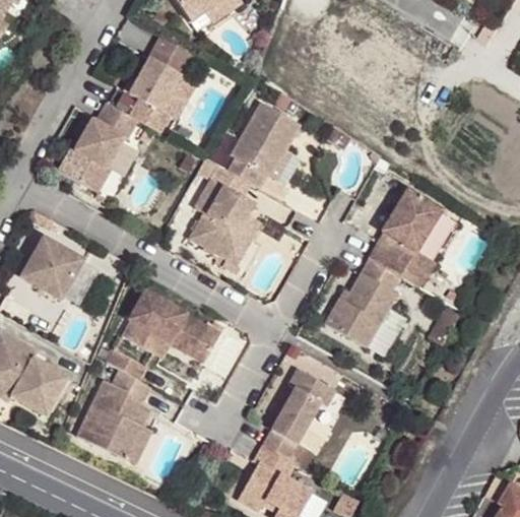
[(12,0),(0,20),(0,22),(6,26),(11,29),(29,0),(12,0)]
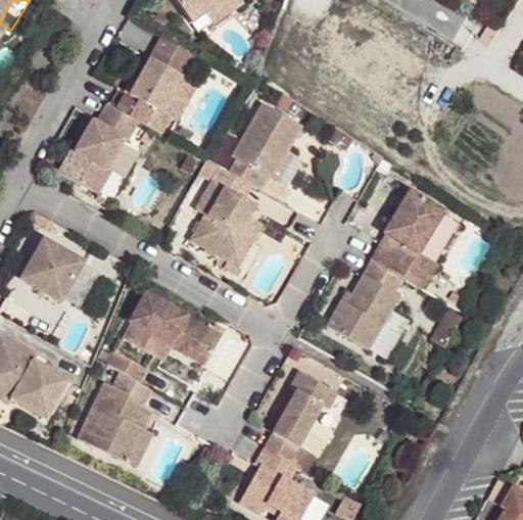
[(0,0),(0,37),(6,27),(0,22),(0,20),(12,0),(0,0)]
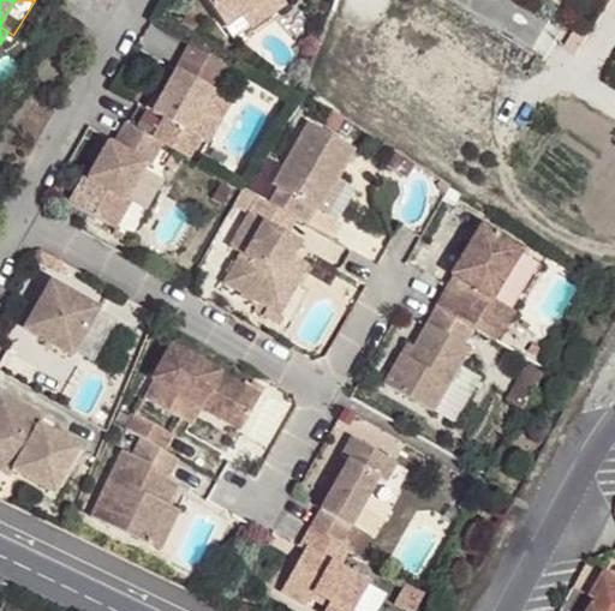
[(204,0),(226,28),(242,16),(260,3),(269,15),(285,3),(282,0),(204,0)]
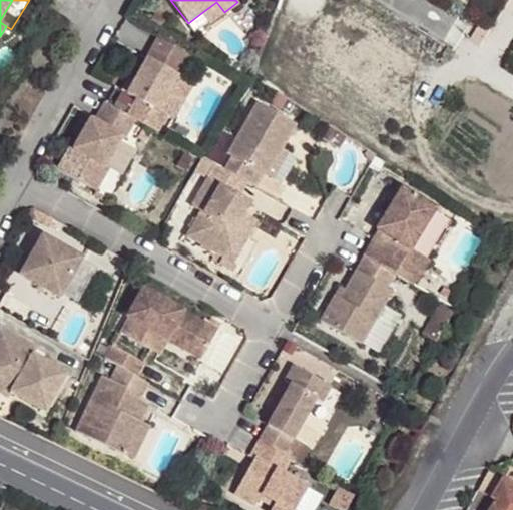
[(216,2),(201,13),(209,23),(224,12),(216,2)]
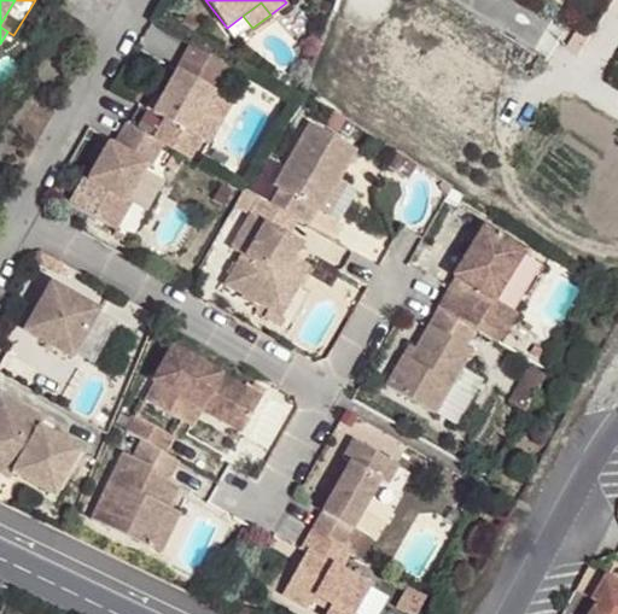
[(192,33),(173,68),(210,88),(220,93),(239,59),(192,33)]
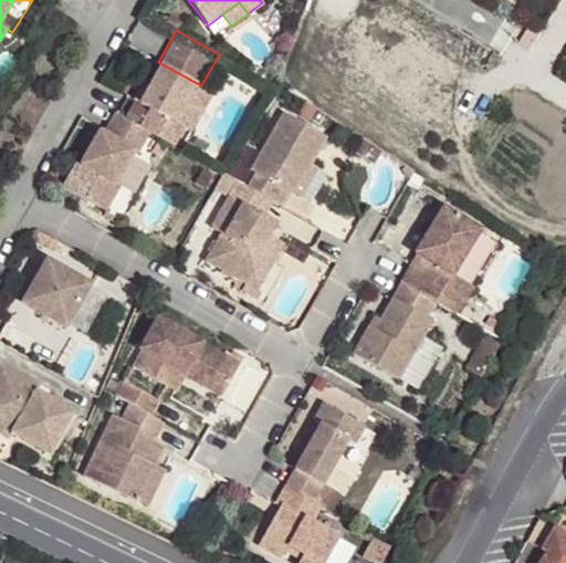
[(159,137),(169,143),(179,124),(170,120),(192,81),(158,62),(144,89),(136,101),(147,108),(137,126),(148,132),(159,137)]
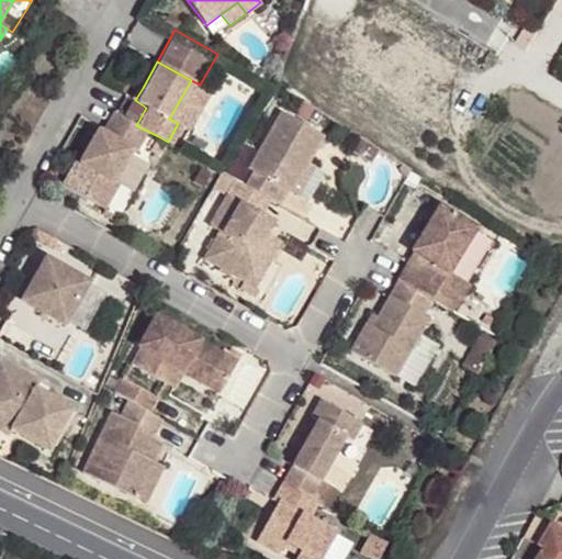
[(169,119),(178,123),(187,129),(208,89),(200,85),(191,80),(169,119)]
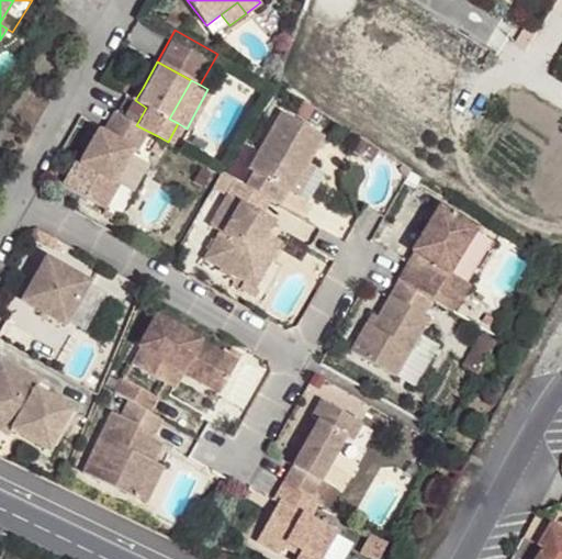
[(130,98),(135,100),(143,88),(136,85),(130,98)]
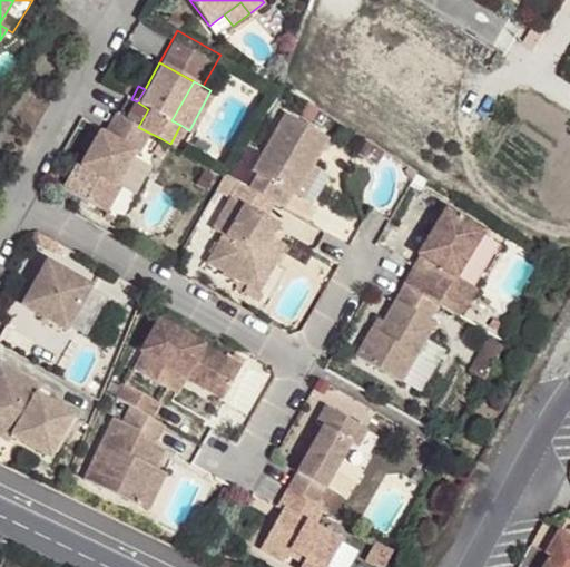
[(272,201),(282,206),(290,192),(293,194),(311,164),(307,162),(322,134),(283,111),(251,170),(255,173),(247,187),(272,201)]
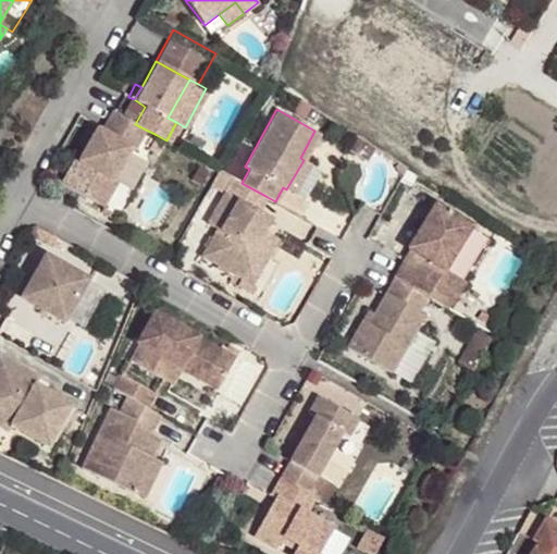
[(135,124),(112,111),(101,131),(98,128),(90,142),(94,144),(89,151),(86,149),(79,161),(75,159),(62,184),(103,208),(116,182),(113,181),(132,147),(135,149),(146,130),(135,124)]
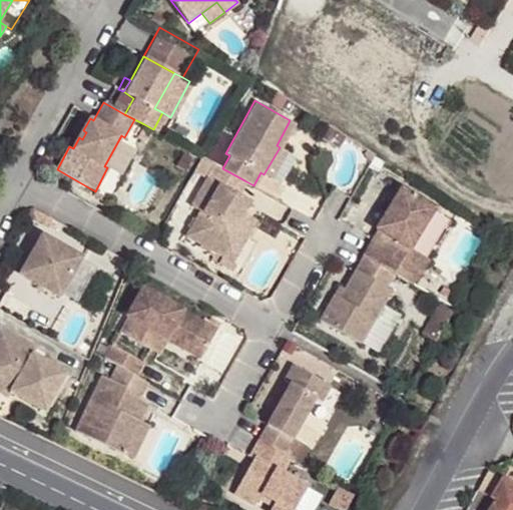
[(144,124),(134,119),(124,137),(121,135),(104,166),(107,167),(95,191),(108,198),(136,148),(133,143),(144,124)]
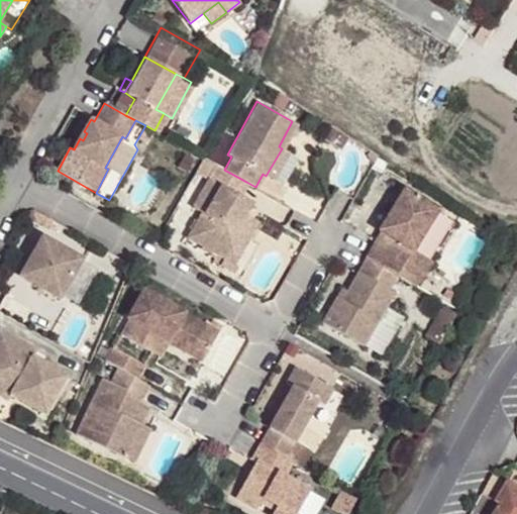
[(282,148),(266,176),(273,179),(288,151),(282,148)]
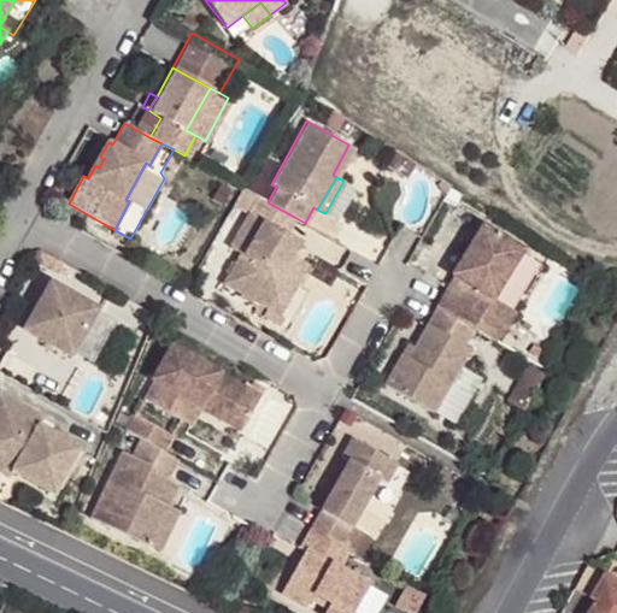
[(286,233),(294,217),(268,202),(257,195),(229,247),(240,253),(223,283),(271,311),(299,259),(291,255),(281,249),(289,234),(286,233)]
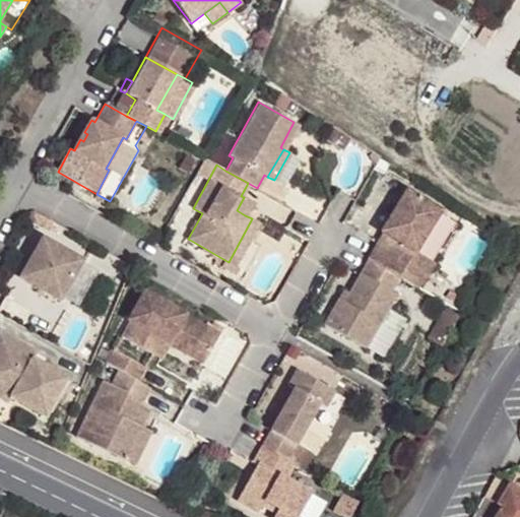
[(384,232),(370,256),(400,274),(415,249),(417,250),(441,206),(406,186),(381,230),(384,232)]
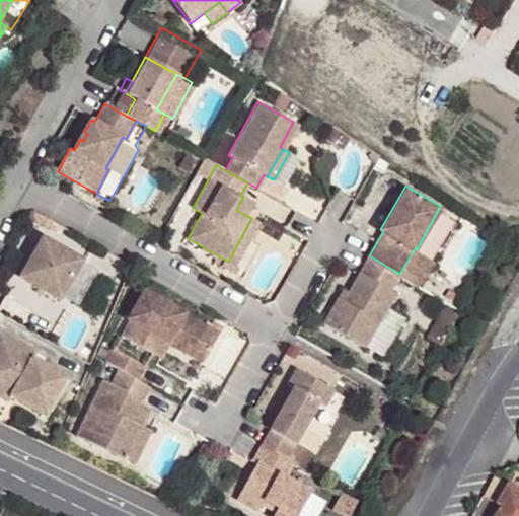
[(251,202),(243,197),(236,210),(244,215),(251,202)]
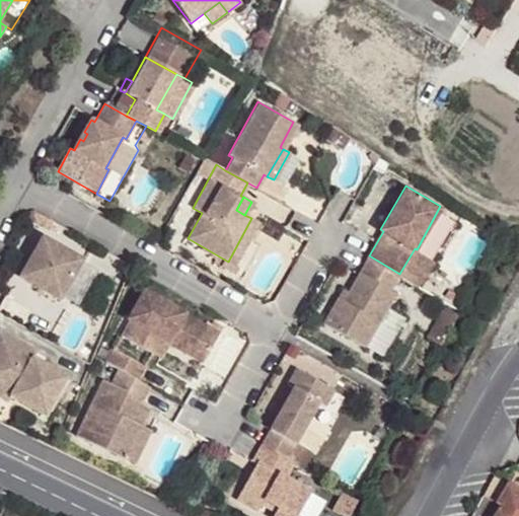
[(415,248),(399,274),(400,274),(420,285),(458,216),(440,206),(417,249),(415,248)]
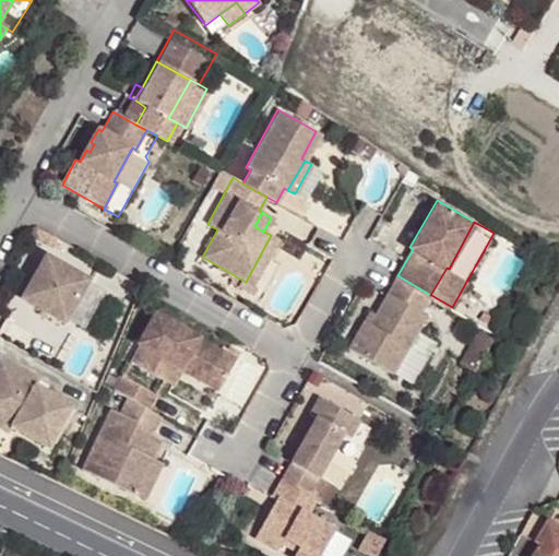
[(271,235),(246,282),(252,285),(278,239),(271,235)]
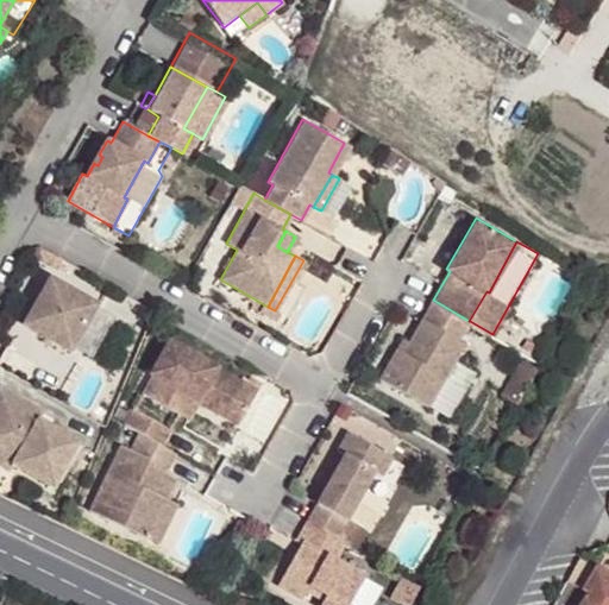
[(32,328),(77,354),(102,309),(57,283),(32,328)]
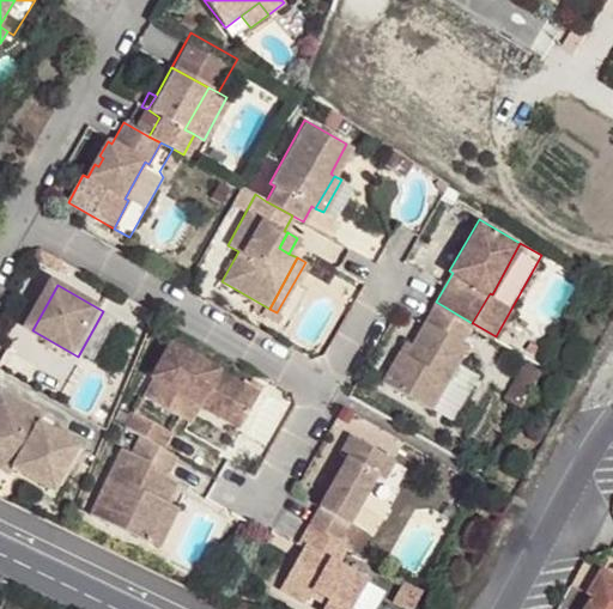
[(436,302),(435,302),(412,343),(406,354),(400,351),(383,381),(434,408),(468,345),(462,342),(473,323),(472,323),(436,302)]
